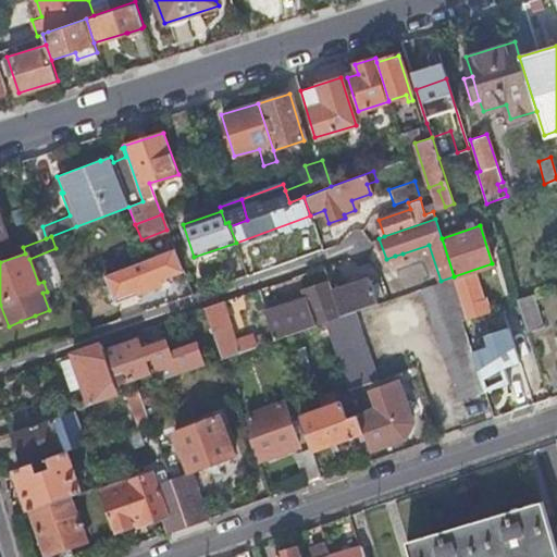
[(175,247),(107,273),(118,300),(139,292),(137,286),(184,269),(175,247)]
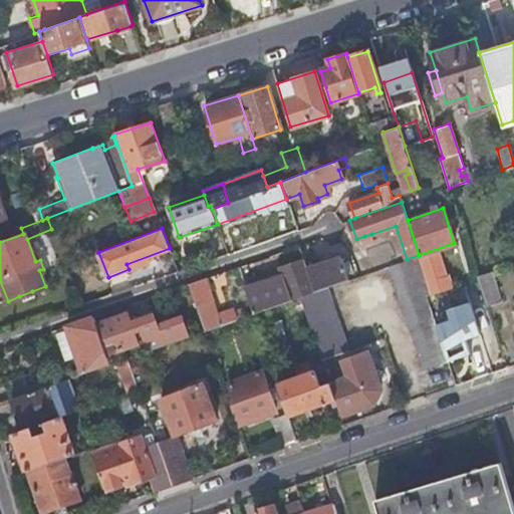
[(371,234),(364,236),(366,242),(373,240),(371,234)]
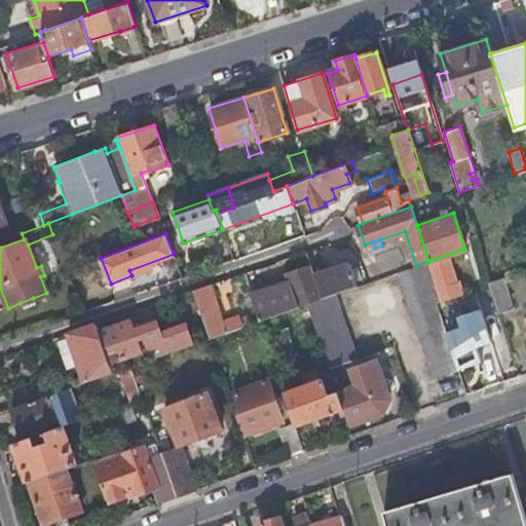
[(433,378),(458,369),(458,368),(437,301),(441,300),(437,287),(428,261),(416,265),(398,271),(433,378)]
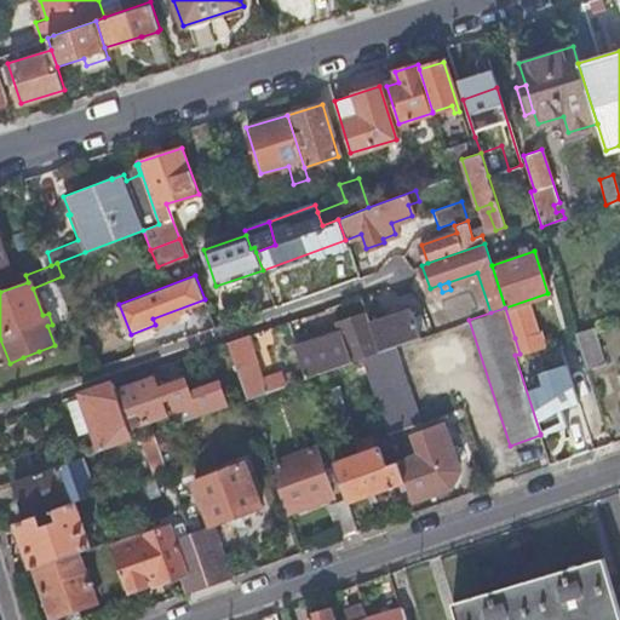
[(412,309),(369,322),(379,351),(394,346),(420,337),(412,309)]
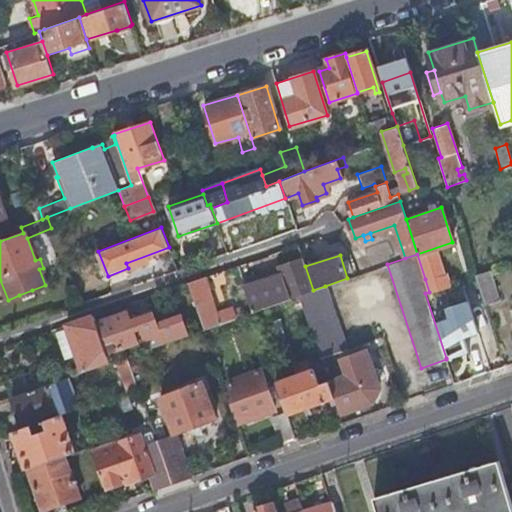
[(305,266),(302,258),(279,267),(281,273),(283,279),(259,288),(257,281),(256,277),(251,279),(250,276),(242,279),(252,312),(298,295),(313,290),(305,266)]
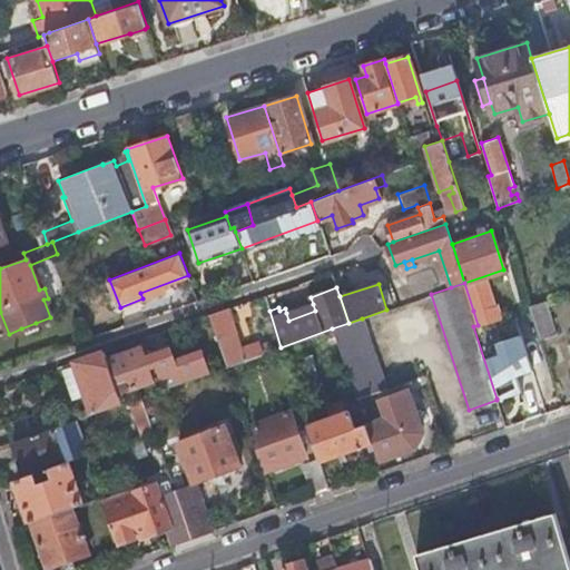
[(529,307),(539,338),(557,333),(546,301),(529,307)]
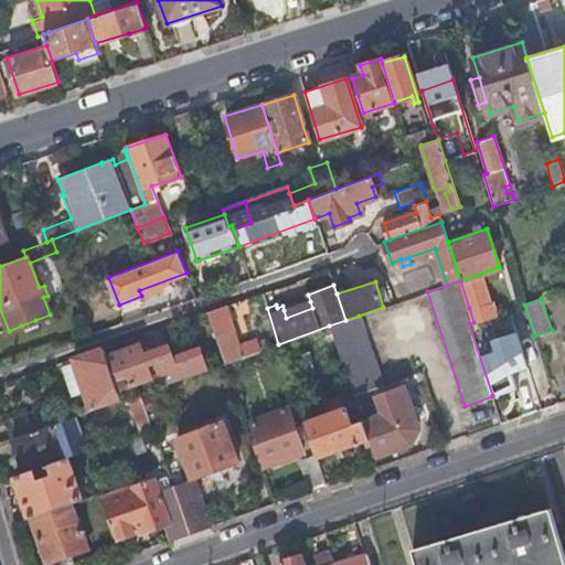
[(312,308),(310,301),(284,310),(286,318),(312,308)]
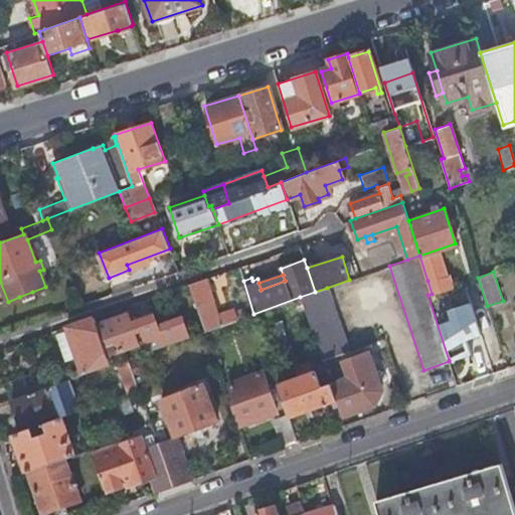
[(432,294),(451,287),(449,278),(444,276),(427,281),(432,294)]
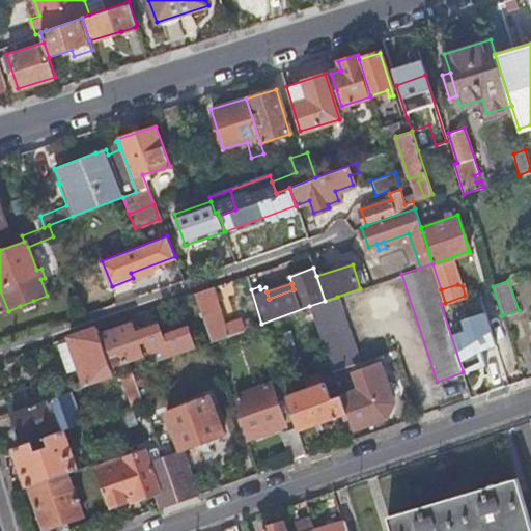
[(223,324),(211,287),(195,292),(212,340),(244,330),(240,318),(223,324)]
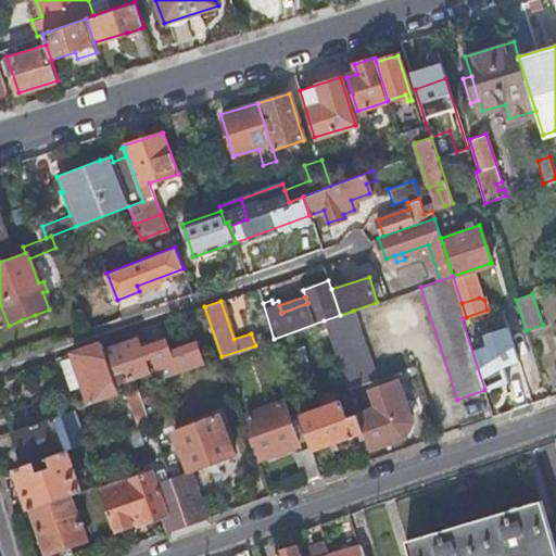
[(462,318),(484,389),(525,376),(539,370),(530,344),(516,350),(509,329),(480,340),(477,331),(492,326),(487,310),(466,317),(462,318)]
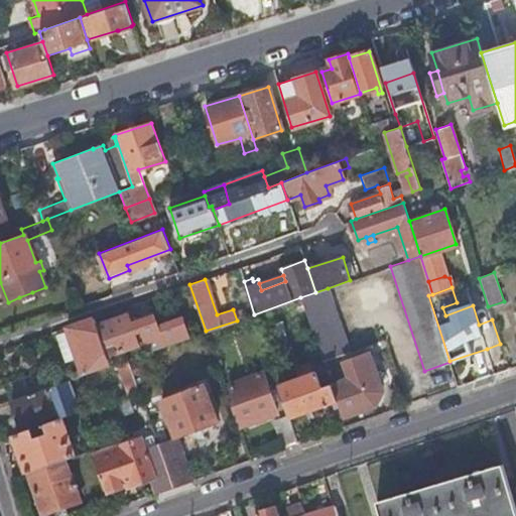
[(300,297),(323,360),(350,350),(328,288),(315,292),(300,297)]
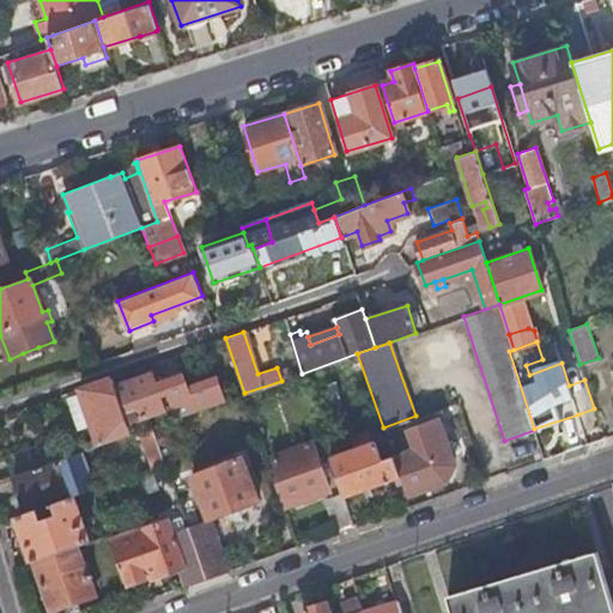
[(38,347),(23,353),(25,359),(40,353),(38,347)]
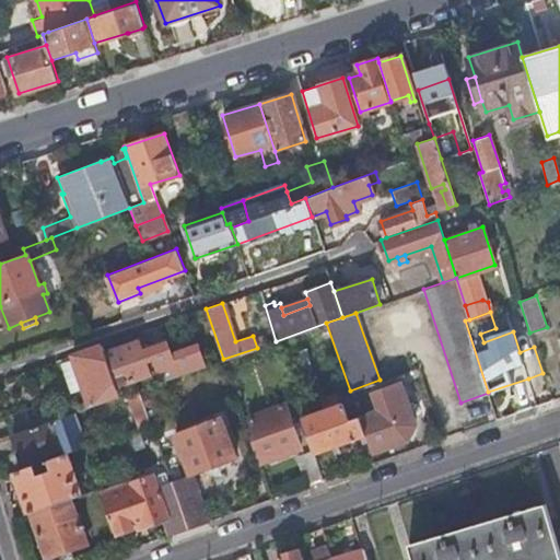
[(137,340),(104,351),(116,385),(149,373),(146,366),(153,364),(160,382),(203,366),(196,343),(170,352),(167,347),(150,353),(148,348),(140,350),(137,340)]
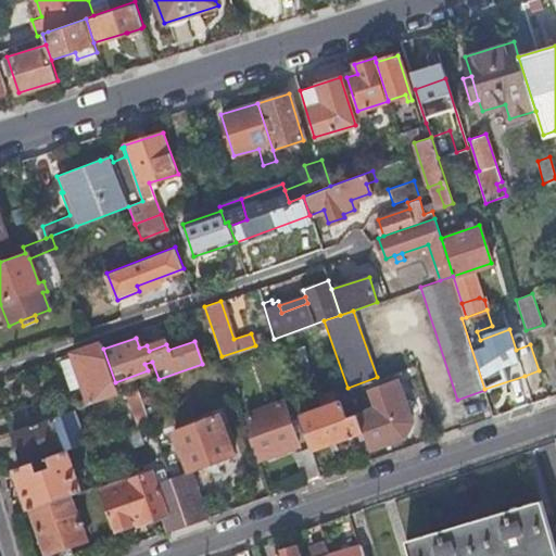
[(144,340),(136,338),(139,348),(147,345),(144,340)]
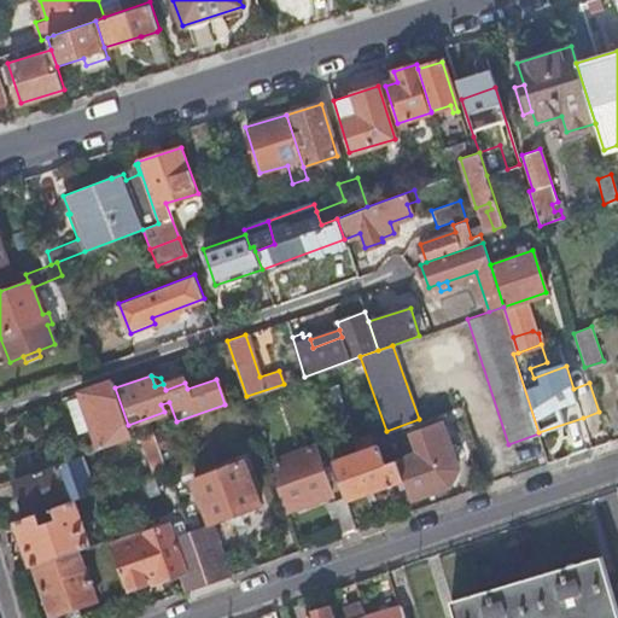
[(112,380),(80,391),(82,397),(92,425),(95,436),(50,453),(47,443),(6,458),(13,478),(57,464),(76,456),(132,437),(128,425),(115,388),(112,380)]
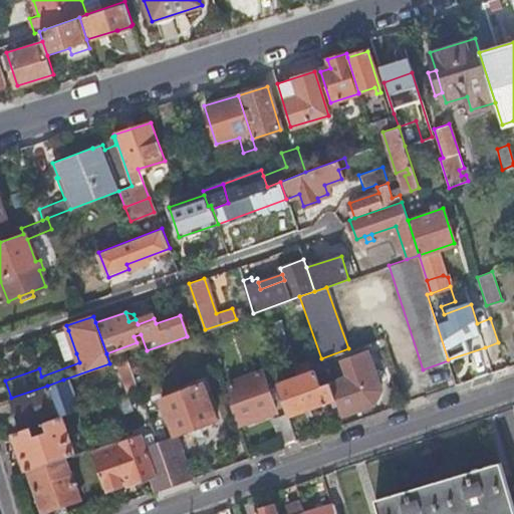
[(76,353),(68,330),(56,334),(64,357),(76,353)]
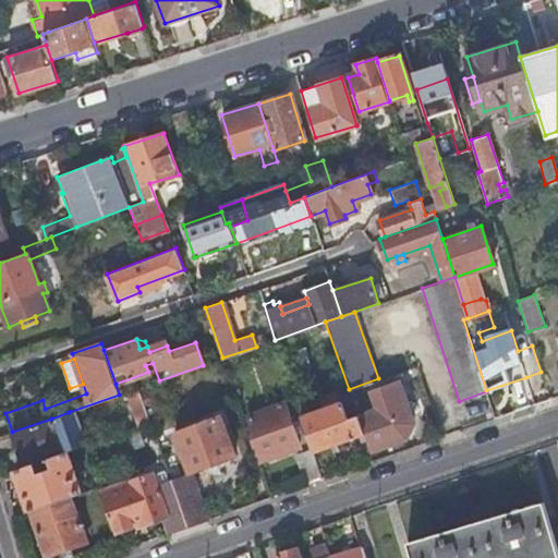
[(364,434),(370,449),(405,437),(412,423),(398,383),(372,390),(377,409),(359,416),(364,434)]
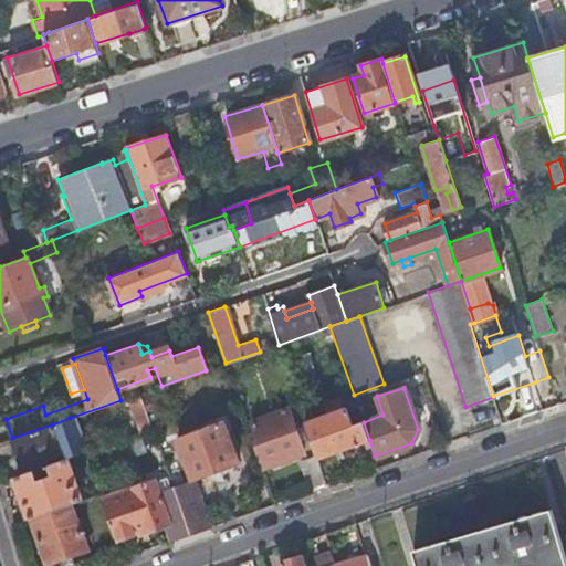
[(140,394),(126,398),(138,432),(152,427),(140,394)]
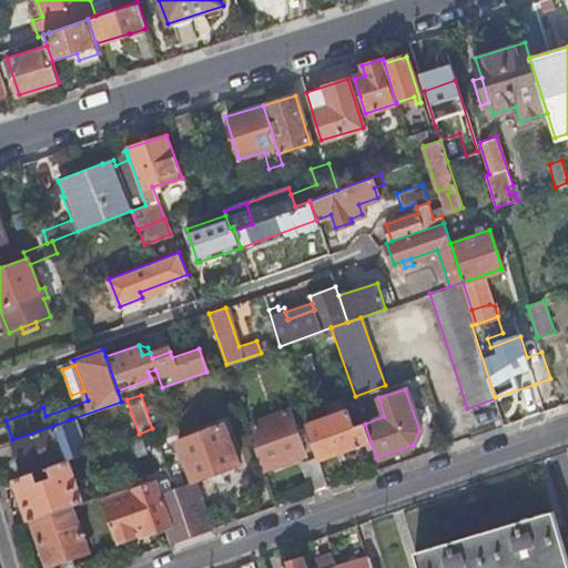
[(371,442),(365,424),(364,422),(354,426),(347,408),(345,408),(342,399),(324,405),(327,415),(305,423),(318,459),(371,442)]
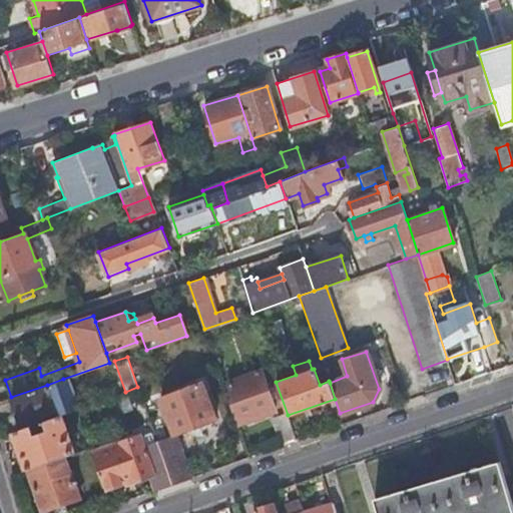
[(233,399),(229,400),(236,422),(275,409),(262,371),(228,382),(233,399)]
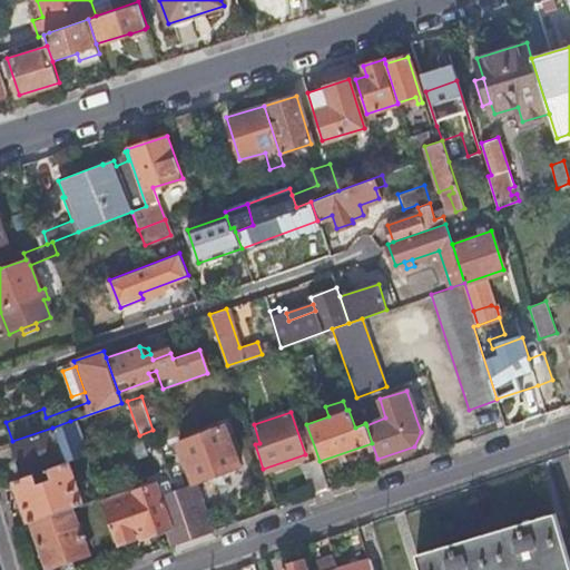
[(52,428),(12,441),(23,471),(62,458),(64,462),(68,460),(82,455),(70,421),(52,428)]
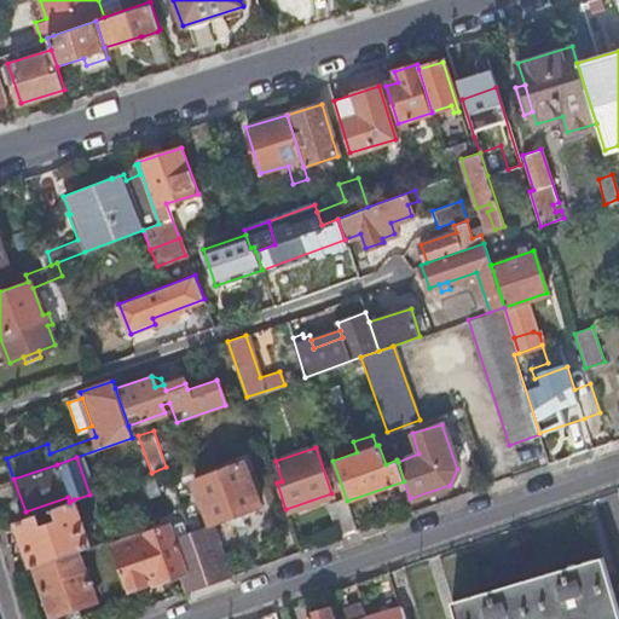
[(246,478),(239,461),(194,479),(209,524),(260,504),(249,476),(246,478)]
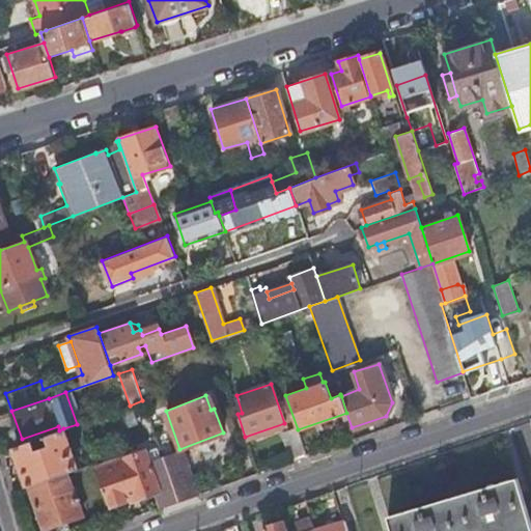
[(32,440),(2,450),(3,456),(16,451),(26,479),(11,484),(14,491),(28,485),(66,472),(78,468),(63,428),(59,430),(45,436),(48,445),(35,450),(32,440)]
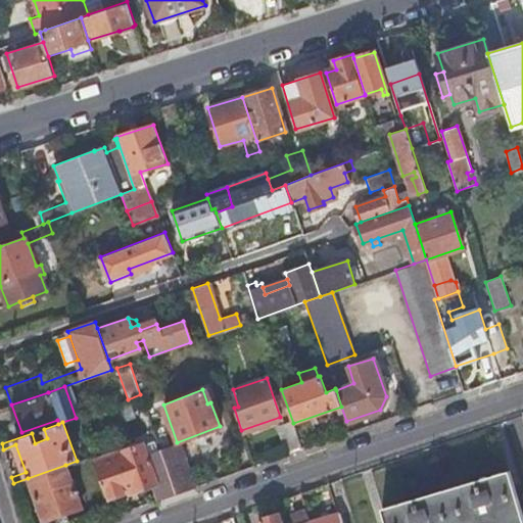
[(160,448),(147,454),(143,442),(93,460),(105,496),(133,487),(134,489),(153,483),(158,498),(176,492),(160,448)]
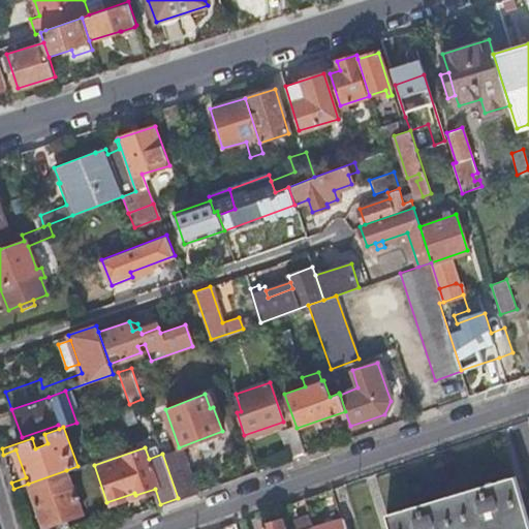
[(179,447),(162,454),(178,498),(194,492),(179,447)]
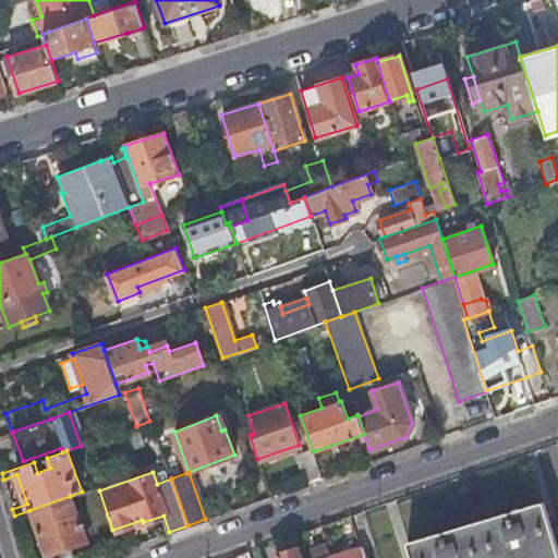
[(86,540),(70,496),(29,510),(45,554),(86,540)]
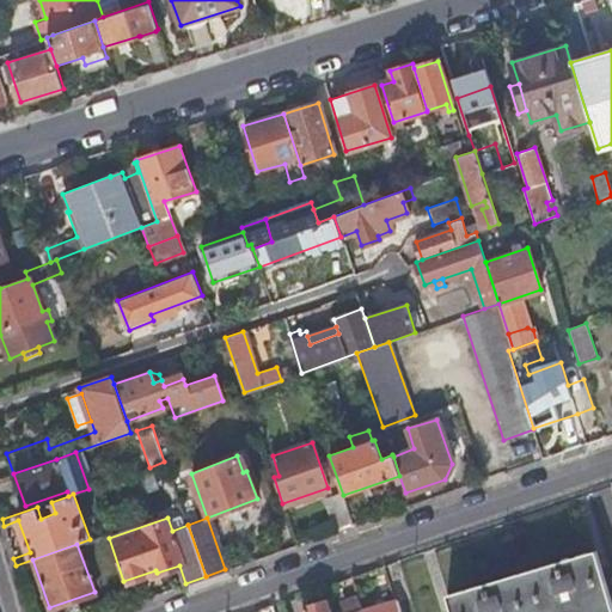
[(452,611),(611,611),(611,603),(595,550),(447,594),(452,611)]
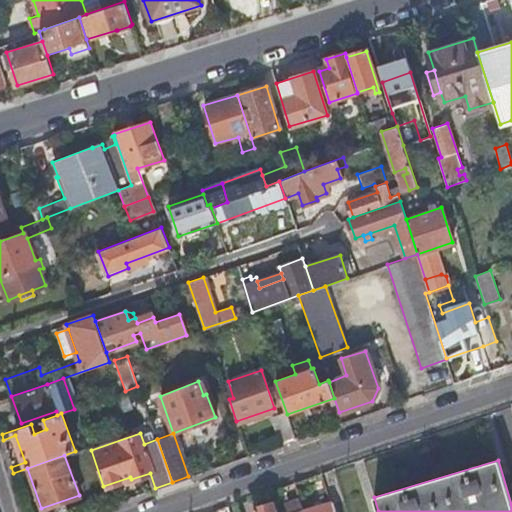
[(284,511),(300,511),(303,511),(299,498),(282,503),(284,511)]
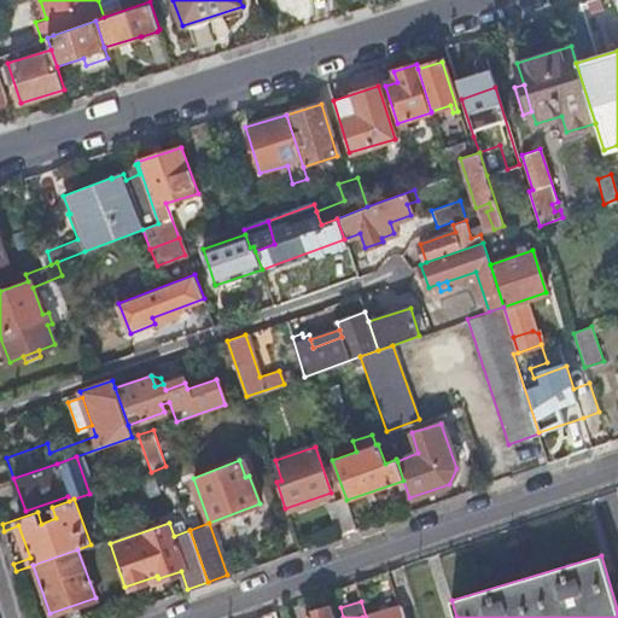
[(305,617),(333,617),(331,606),(305,613),(305,617)]
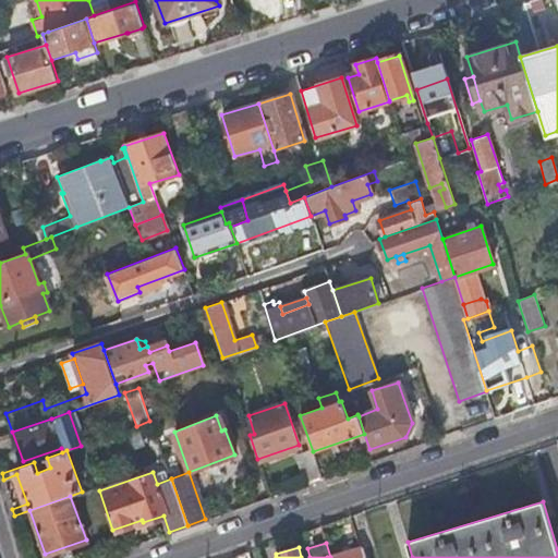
[(365,557),(363,547),(330,557),(327,557),(365,557)]
